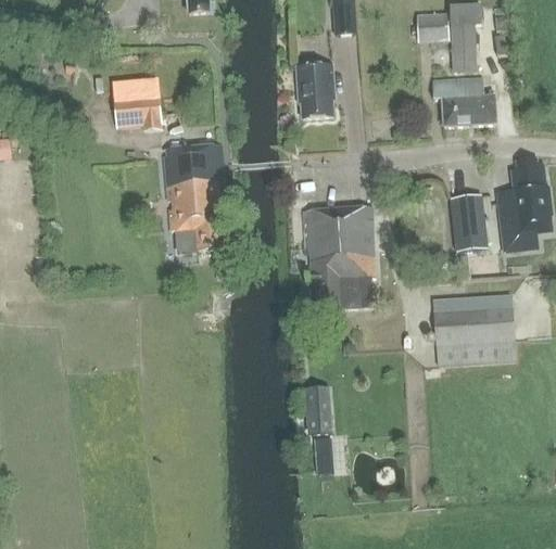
[(188,0),(189,12),(211,10),(210,0),(188,0)]
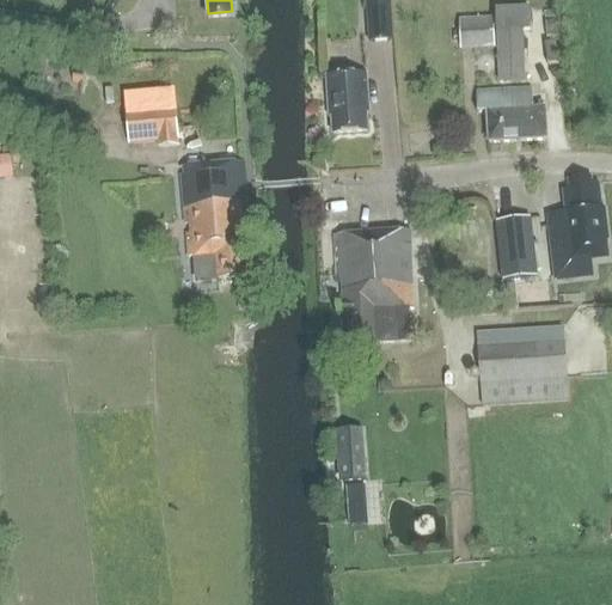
[(531,26),(530,2),(496,4),(499,78),(525,77),(522,26),(531,26)]
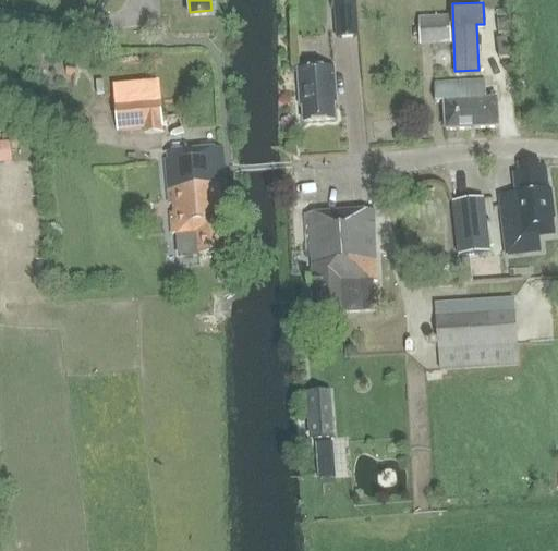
[(451,39),(449,11),(419,12),(420,40),(451,39)]
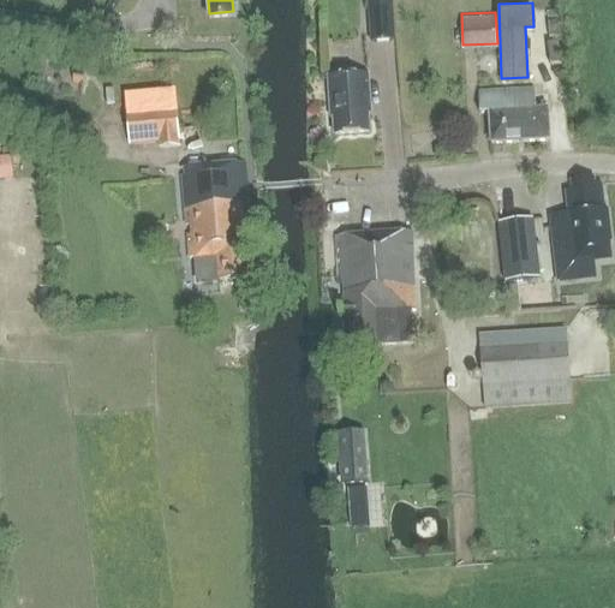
[(549,60),(561,59),(559,37),(547,39),(549,60)]
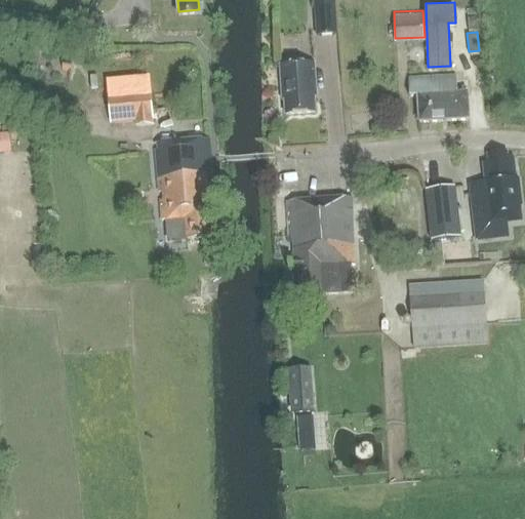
[(283,63),(284,96),(286,96),(287,111),(317,110),(316,86),(318,86),(317,61),(283,63)]
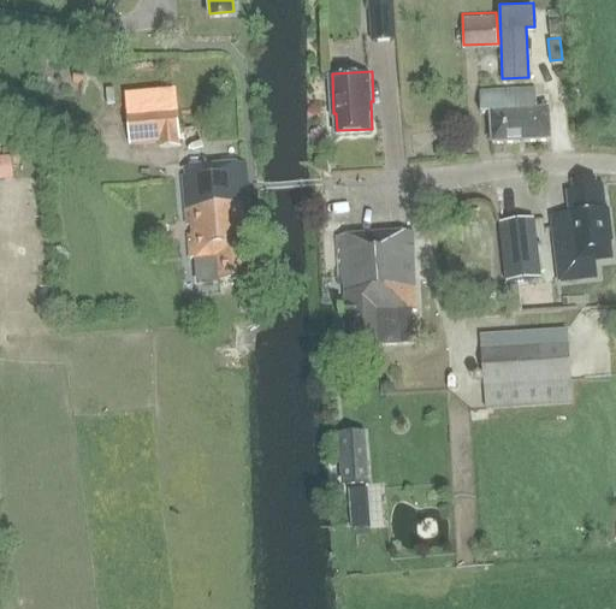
[(491,139),(549,136),(548,104),(535,105),(534,84),(479,87),(480,108),(490,107),(491,139)]
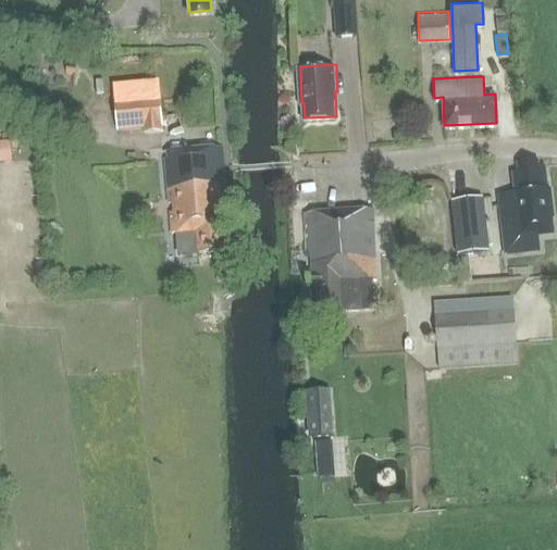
[(162,128),(159,92),(115,96),(118,126),(143,125),(144,129),(162,128)]
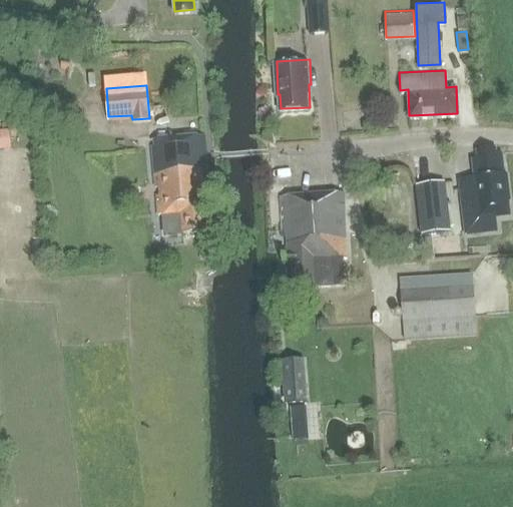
[(153,192),(154,211),(179,210),(180,228),(205,227),(202,190),(208,190),(204,138),(150,143),(153,184),(156,184),(157,191),(153,192)]
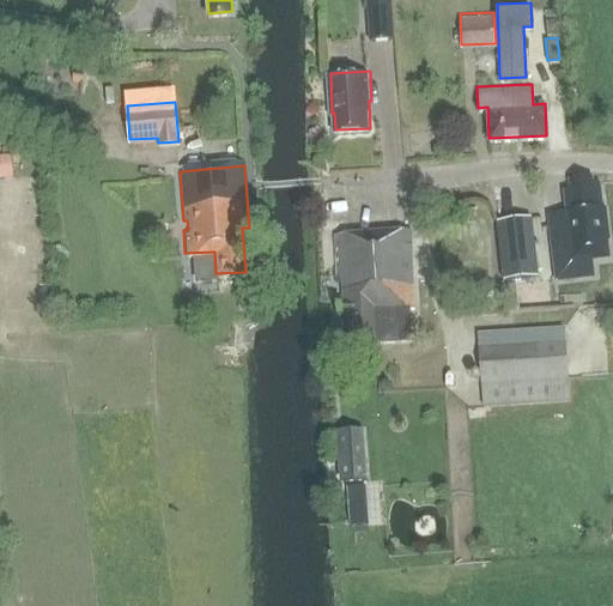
[(605,205),(604,205),(600,181),(593,182),(592,173),(569,175),(570,185),(564,185),(564,189),(566,210),(548,211),(552,236),(562,235),(564,261),(610,255),(606,218),(605,205)]
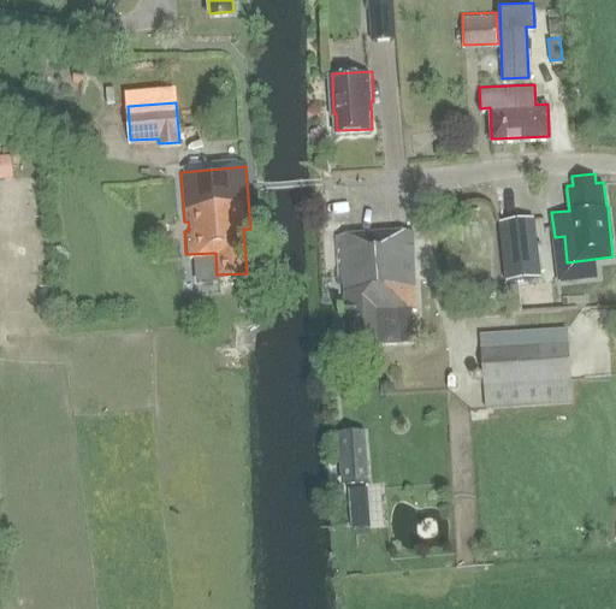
[(532,214),(498,218),(504,276),(538,272),(532,214)]
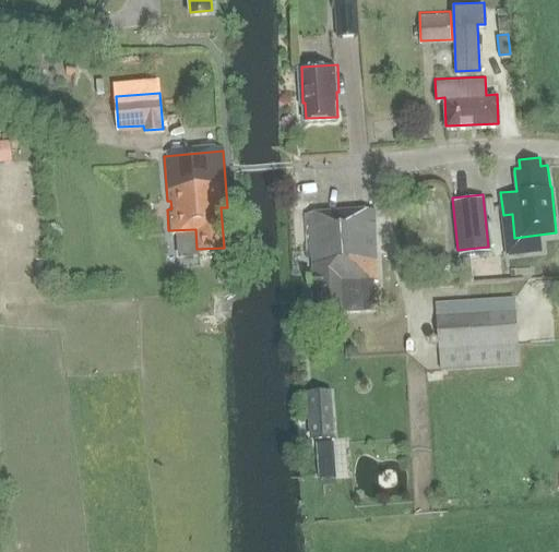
[(375,308),(373,277),(377,277),(373,206),(340,208),(344,310),(375,308)]
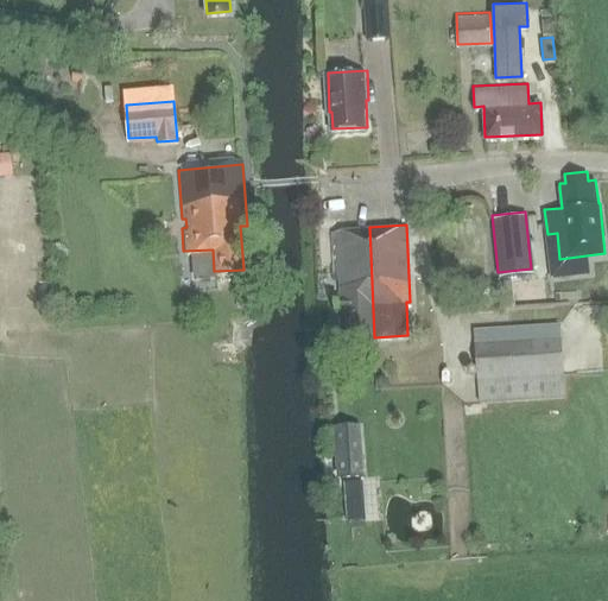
[(374,337),(369,227),(333,228),(334,272),(339,272),(340,291),(335,291),(336,309),(343,309),(344,339),(374,337)]
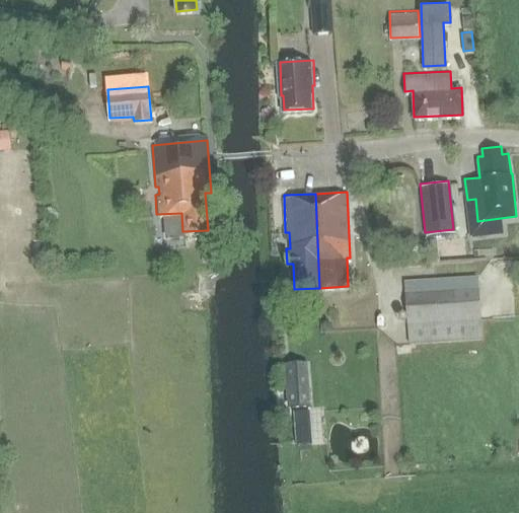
[(459,260),(460,272),(476,271),(476,259),(459,260)]
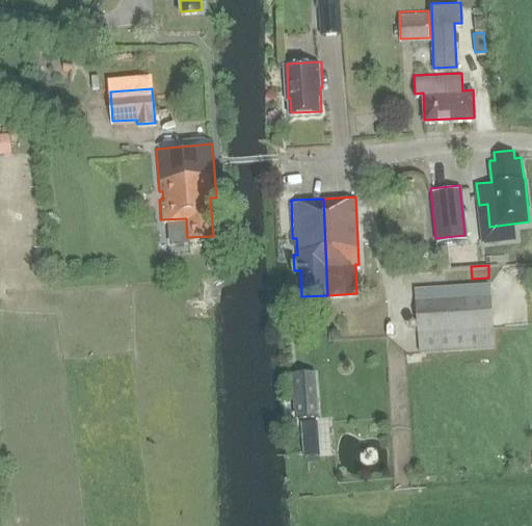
[(494,344),(489,281),(415,285),(419,349),(494,344)]
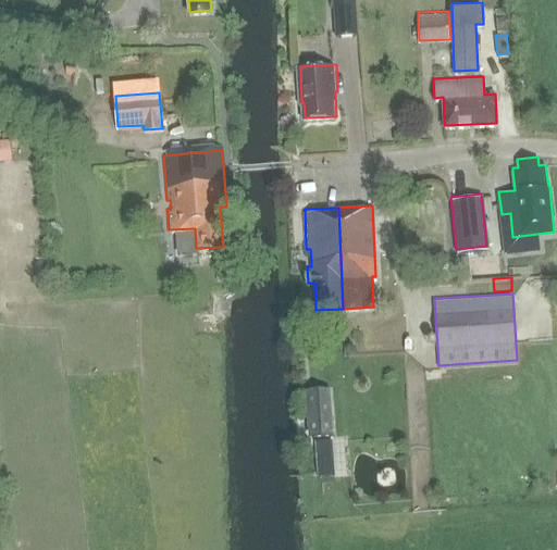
[(333,433),(330,385),(305,387),(309,435),(333,433)]
